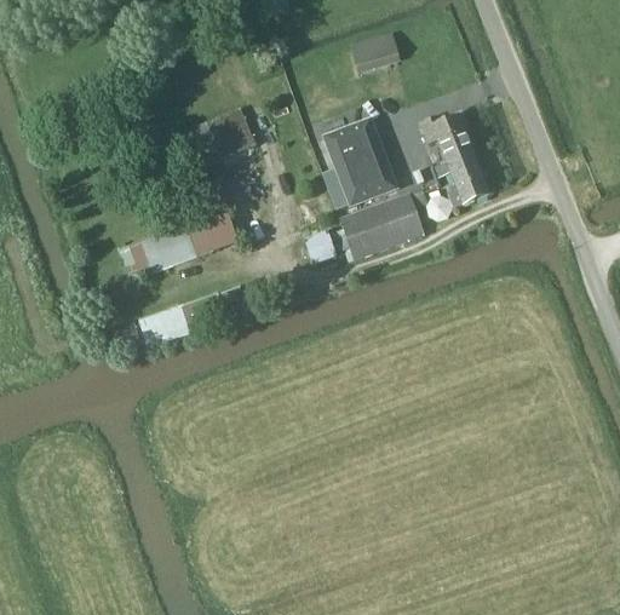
[(391,32),(351,41),(359,68),(399,57),(391,32)]
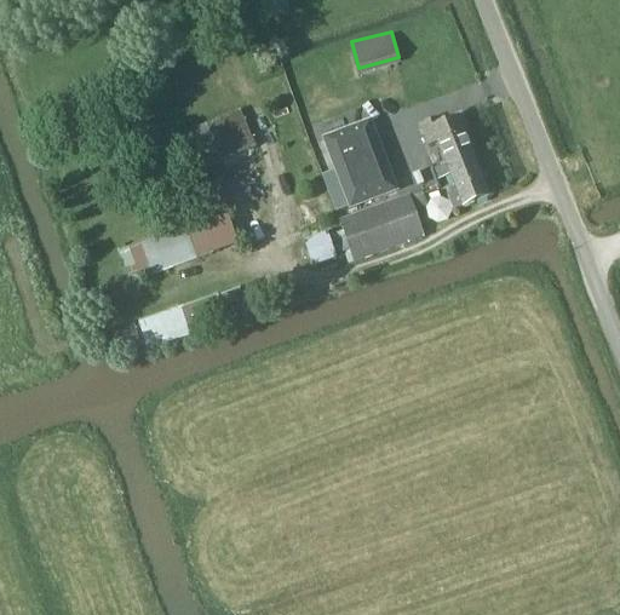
[(241,108),(179,133),(194,170),(256,144),(241,108)]
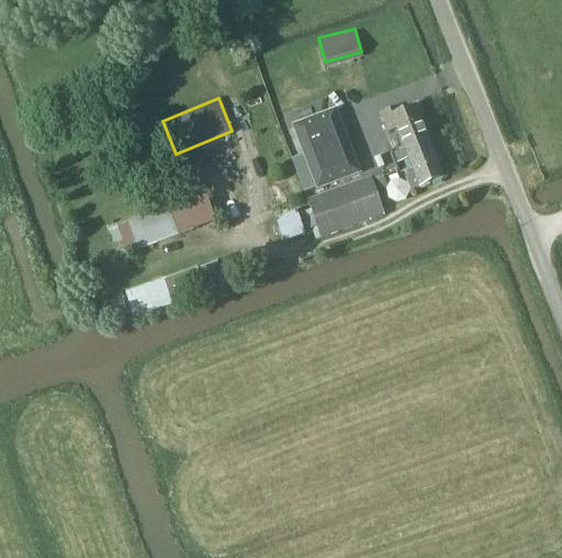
[(429,142),(415,103),(397,110),(395,104),(380,110),(388,129),(396,125),(405,146),(406,149),(429,142)]
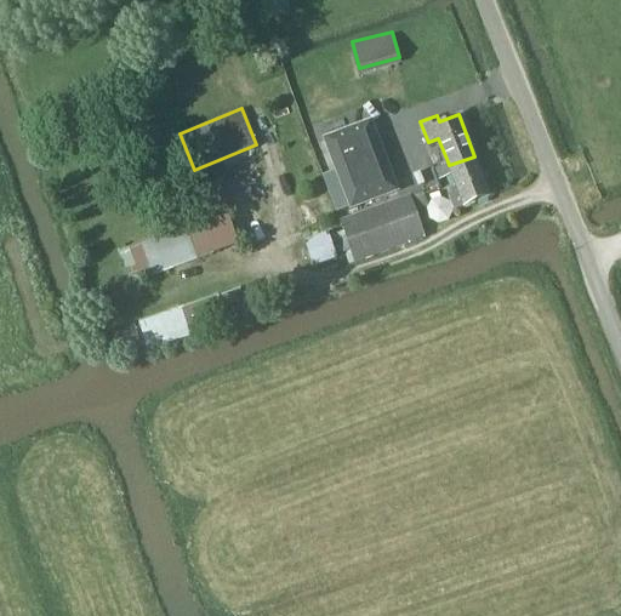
[(372,115),(323,135),(351,207),(400,188),(372,115)]
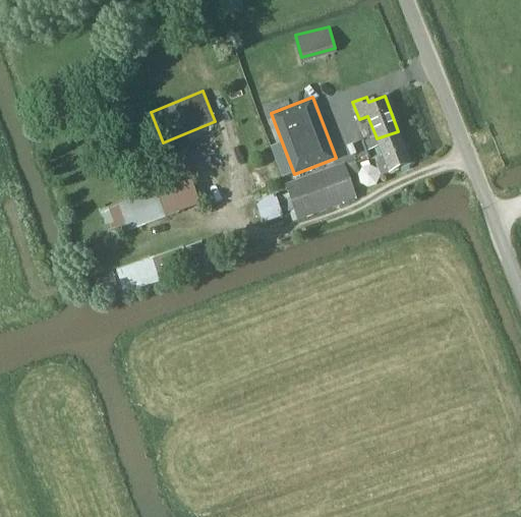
[(363,139),(366,148),(379,144),(383,154),(377,156),(379,161),(375,162),(381,173),(410,162),(398,131),(377,138),(375,135),(363,139)]
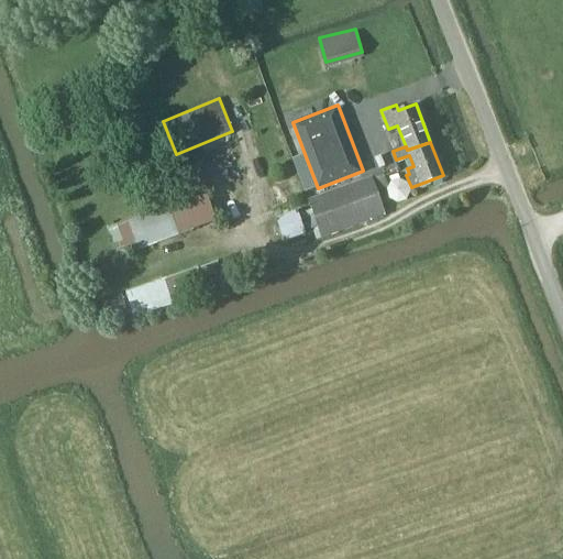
[(275,216),(284,240),(305,232),(305,230),(318,225),(321,236),(385,212),(372,175),(308,198),(311,207),(298,211),(297,208),(275,216)]
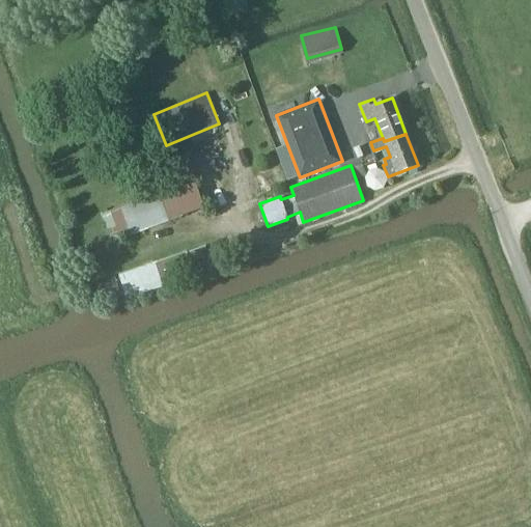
[(157,190),(102,212),(113,240),(203,207),(192,173),(156,187),(157,190)]
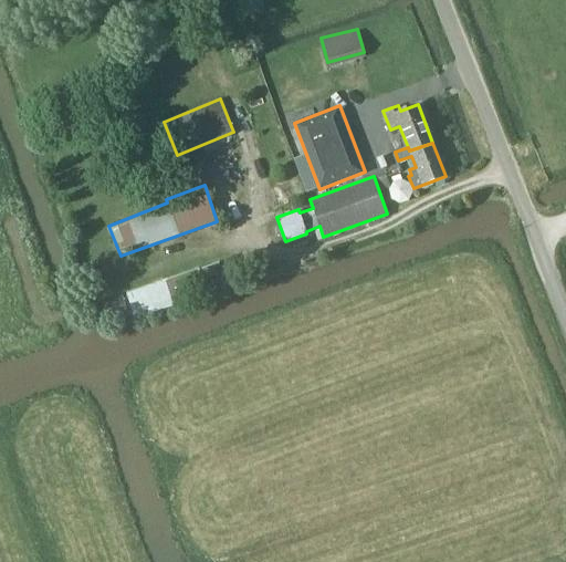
[(219,259),(126,291),(135,316),(228,285),(219,259)]
